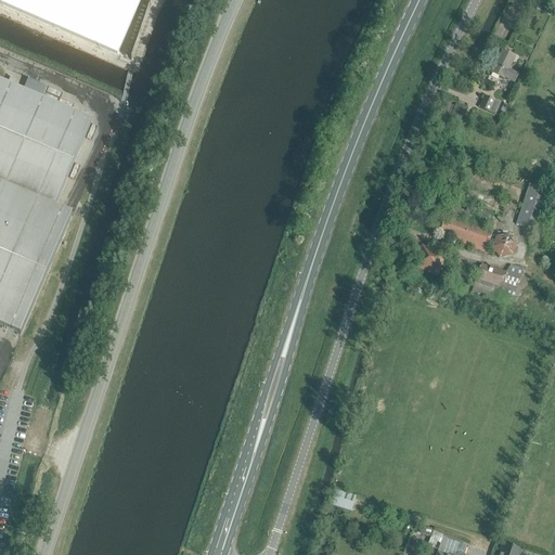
[(536,10),(550,17),(553,10),(539,3),(536,10)]
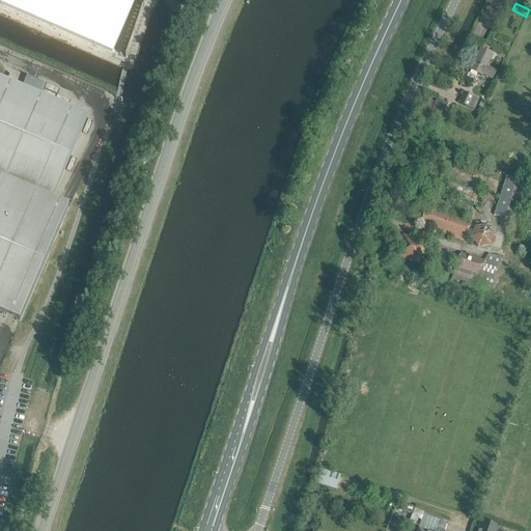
[(482,77),(482,76),(493,81),(497,72),(487,67),(493,56),(480,50),(470,71),(482,77)]
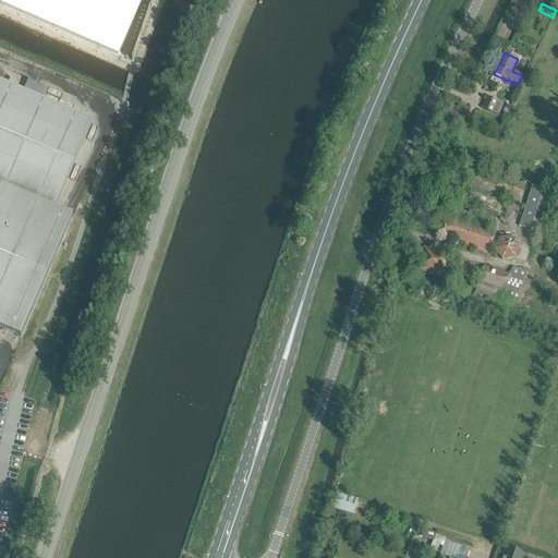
[(92,125),(0,85),(0,329),(21,339),(73,218),(55,210),(92,125)]
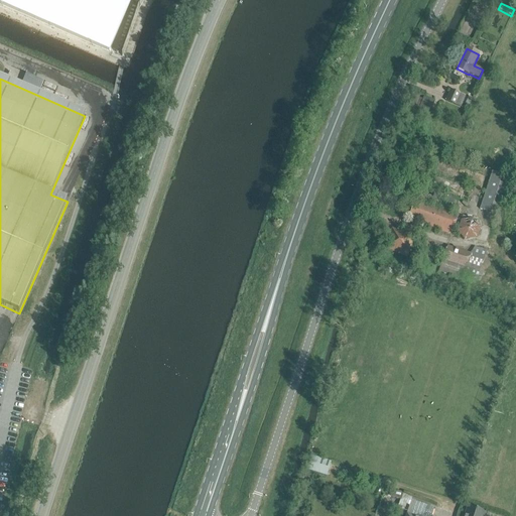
[(455,105),(461,108),(466,96),(460,94),(449,90),(445,101),(456,105),(455,105)]
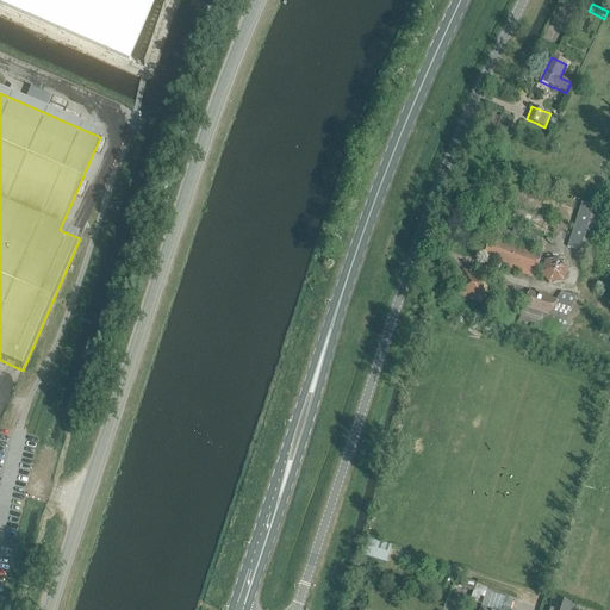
[(493,134),(506,138),(514,119),(500,114),(493,134)]
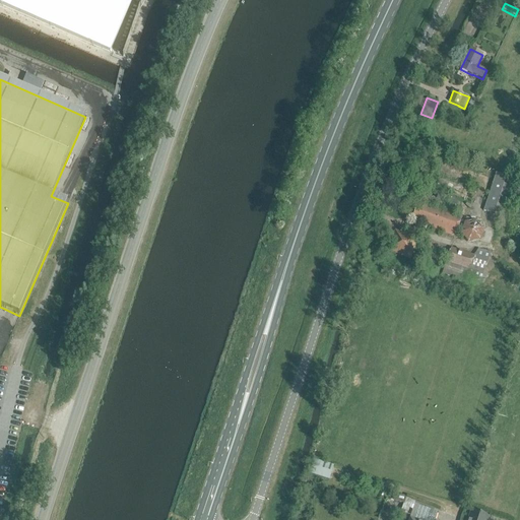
[(420,151),(430,154),(432,148),(423,145),(420,151)]
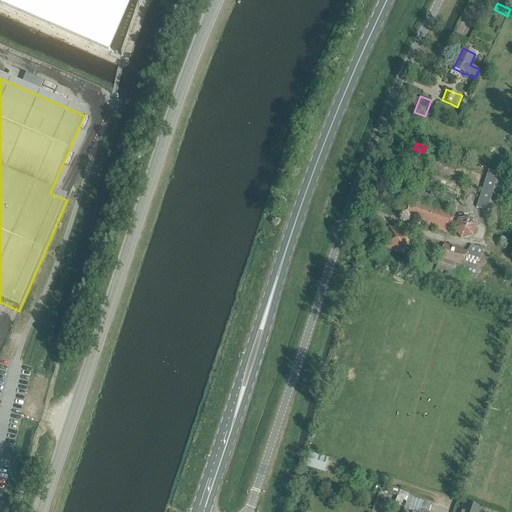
[(395,174),(414,181),(416,175),(397,169),(395,174)]
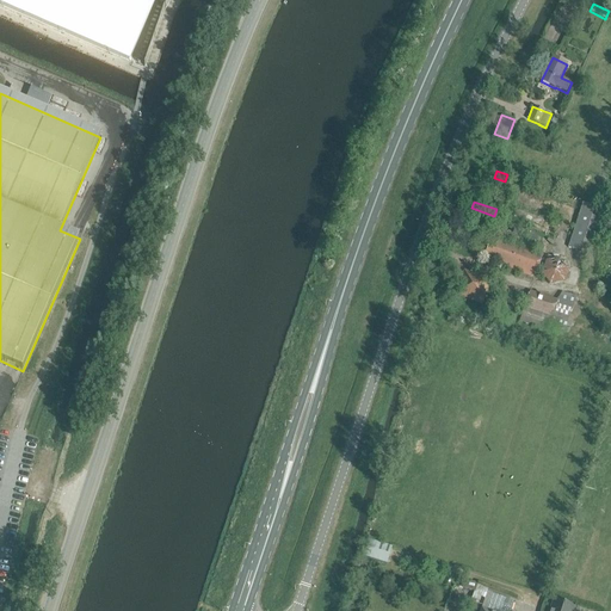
[(568,248),(592,255),(606,211),(582,204),(568,248)]
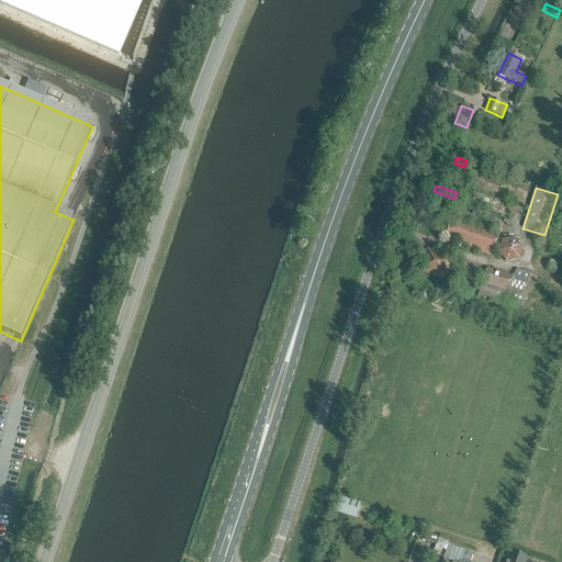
[(458,211),(456,216),(482,226),(484,220),(458,211)]
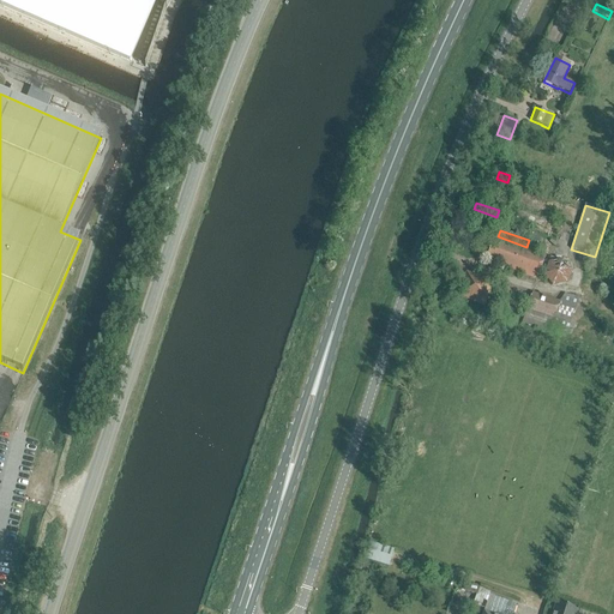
[(537,280),(539,277),(547,280),(553,288),(567,284),(571,271),(563,260),(560,260),(546,257),(494,239),(486,262),(537,280)]
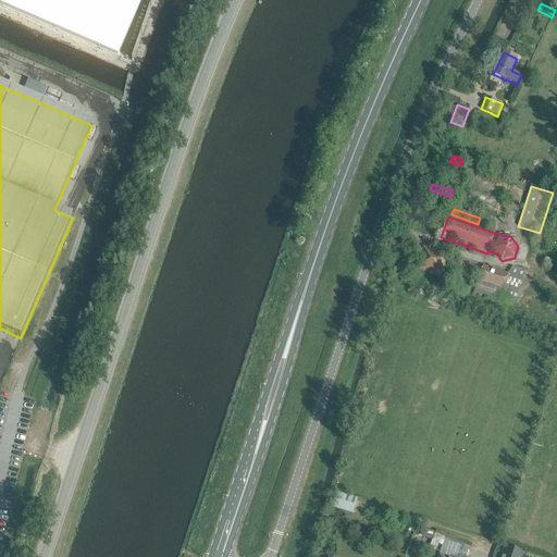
[(416,269),(440,277),(447,256),(423,248),(416,269)]
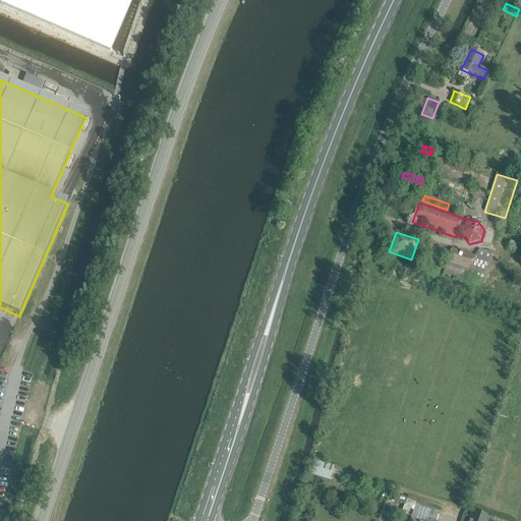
[(420,243),(424,254),(430,252),(426,240),(420,243)]
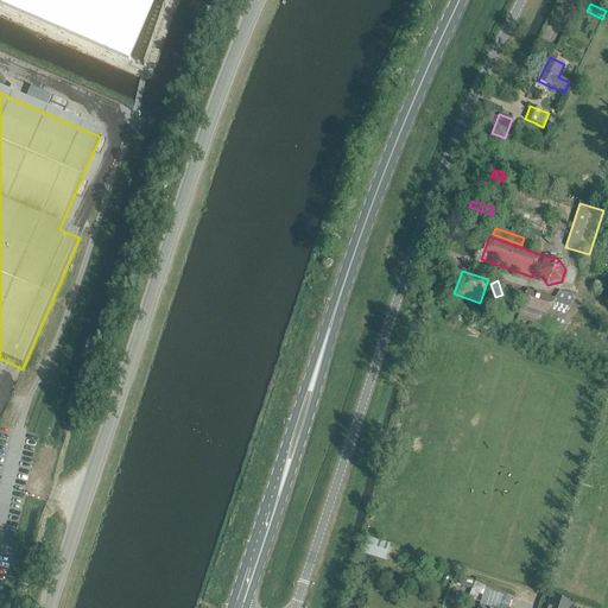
[(567,333),(570,320),(565,318),(574,296),(559,291),(555,299),(527,290),(517,321),(544,330),(552,334),(555,328),(567,333)]
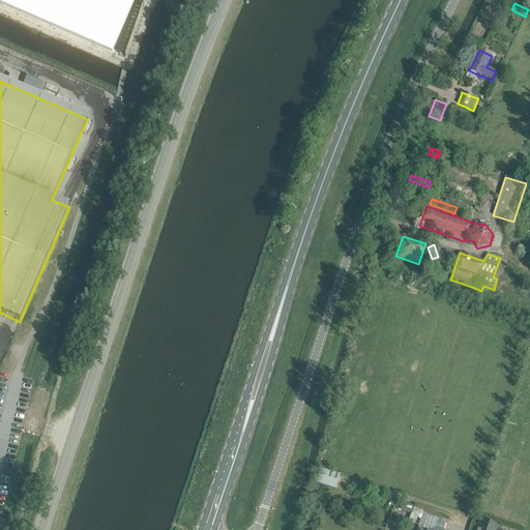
[(316,483),(335,490),(341,475),(321,469),(316,483)]
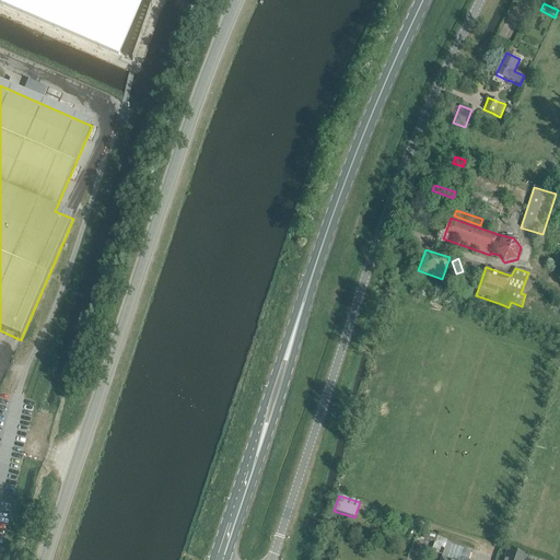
[(423,539),(434,543),(436,535),(426,532),(423,539)]
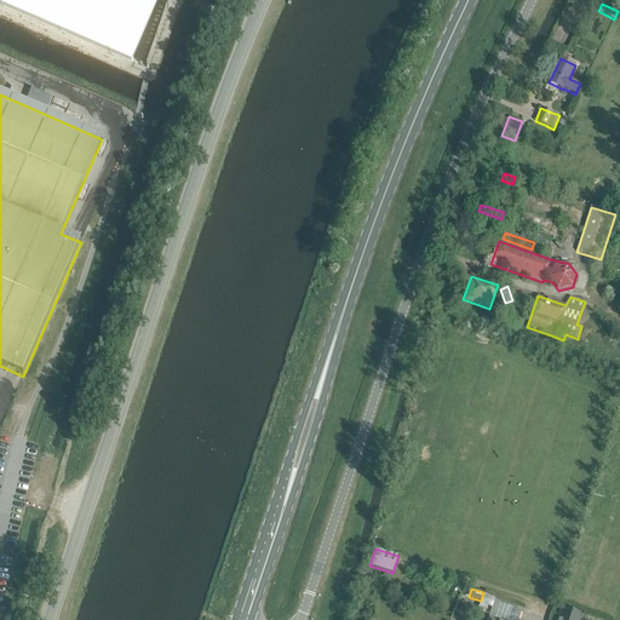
[(452,618),(457,619),(469,619),(477,601),(460,595),(452,618)]
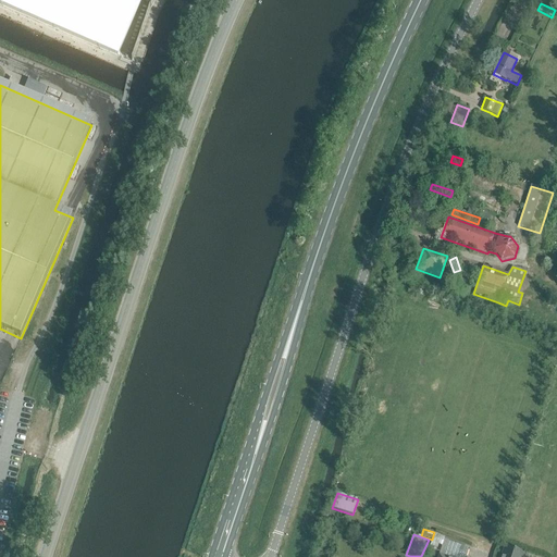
[(437,556),(467,556),(466,556),(469,547),(444,540),(437,556)]
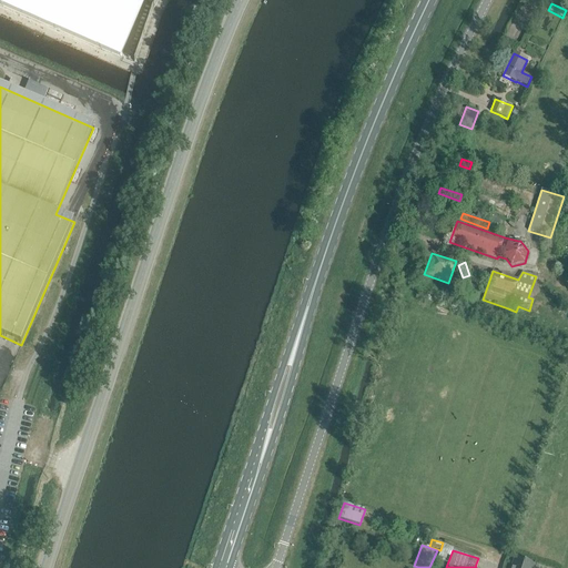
[(533,567),(535,566),(515,558),(510,567),(533,567)]
